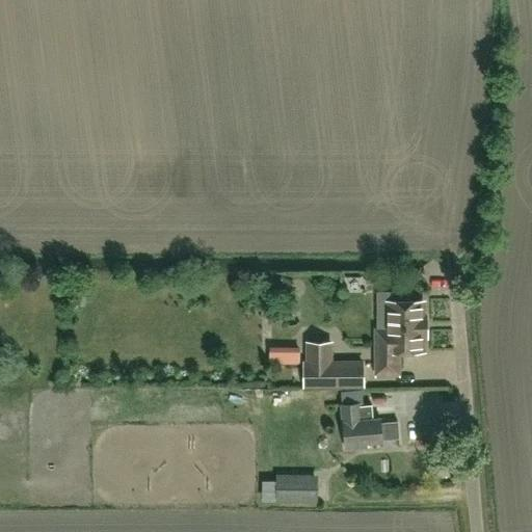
[(374,374),(398,374),(397,351),(423,351),(423,336),(426,336),(426,317),(423,317),(423,302),(386,302),(386,330),(374,330),(374,374)]
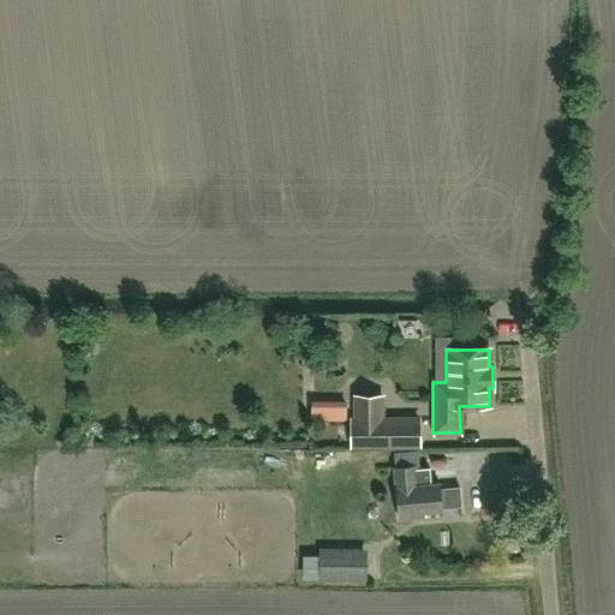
[(384,395),(353,395),(353,417),(351,417),(351,448),(422,448),(422,417),(384,417),(384,395)]
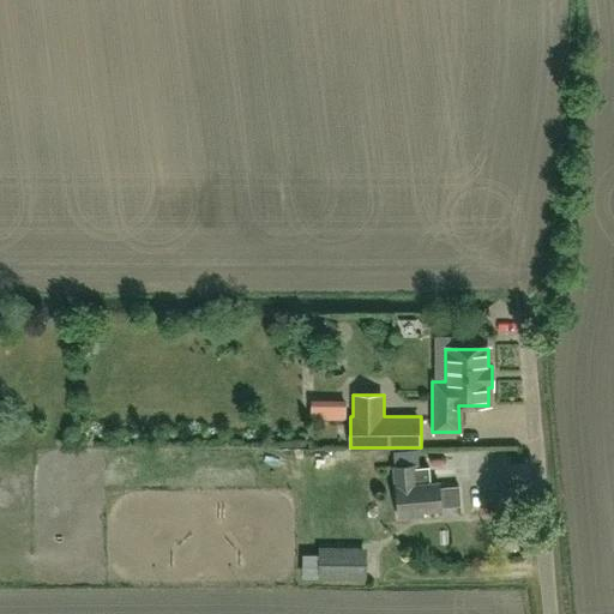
[(440,489),(440,485),(431,486),(429,467),(415,468),(414,467),(395,468),(399,515),(443,511),(441,509),(461,507),(459,488),(440,489)]
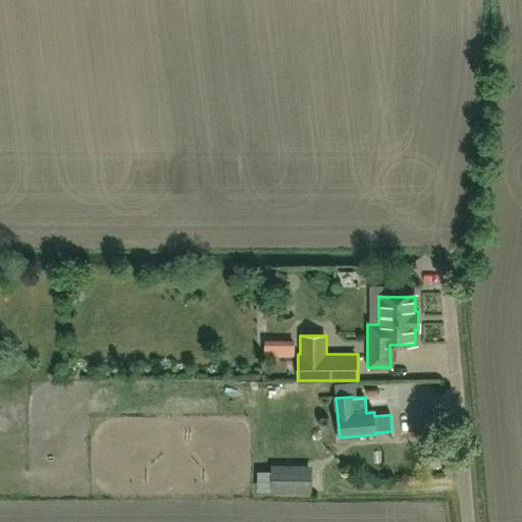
[(312,493),(312,466),(271,466),(271,492),(312,493)]
